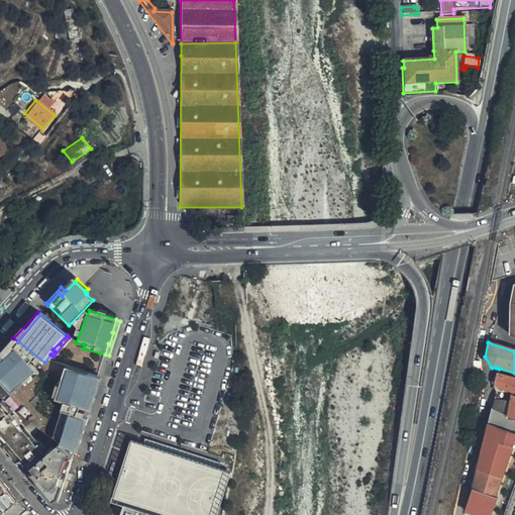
[(10,343),(0,354),(0,361),(14,348),(10,343)]
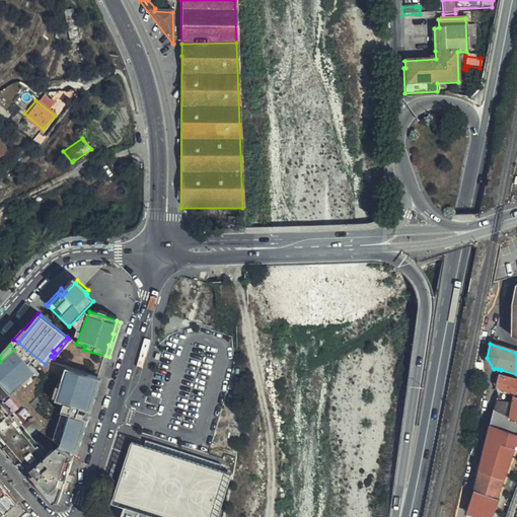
[(14,350),(0,362),(0,385),(9,395),(11,397),(23,387),(28,383),(26,382),(35,374),(14,350)]
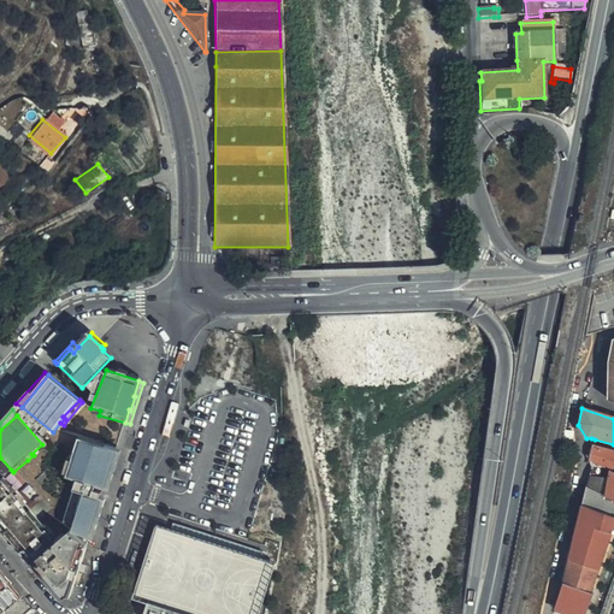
[(77,461),(74,476),(106,486),(110,473),(111,473),(119,448),(81,436),(74,460),(77,461)]
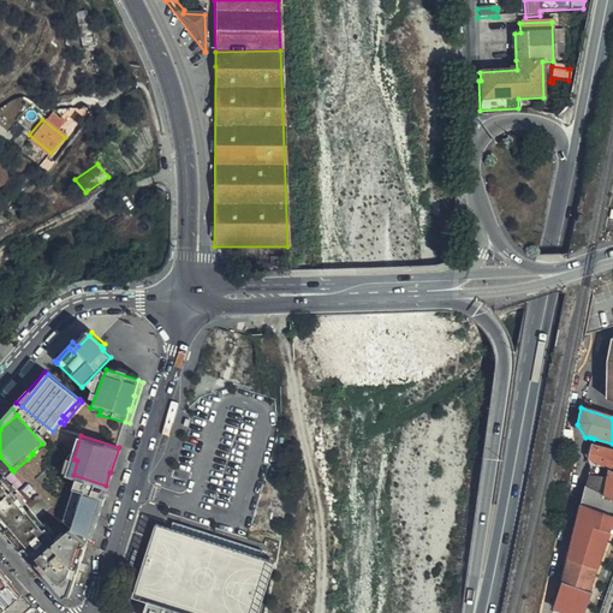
[(561,438),(559,448),(570,450),(572,440),(561,438)]
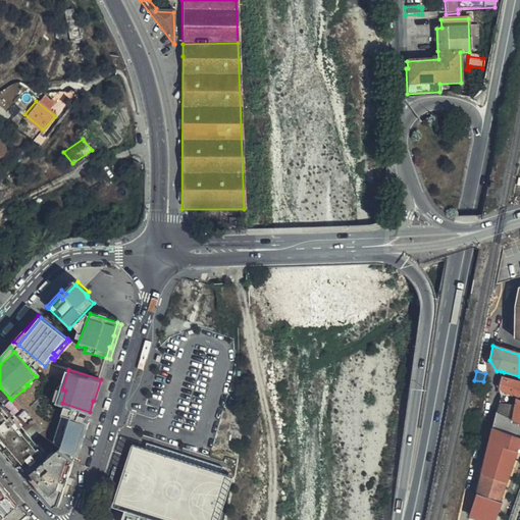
[(29,385),(23,390),(27,393),(40,380),(36,376),(27,384),(29,385)]
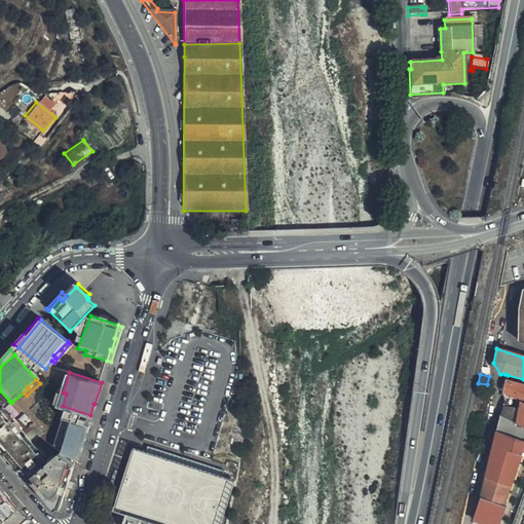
[(90,415),(95,416),(105,383),(102,382),(95,404),(94,404),(90,415)]
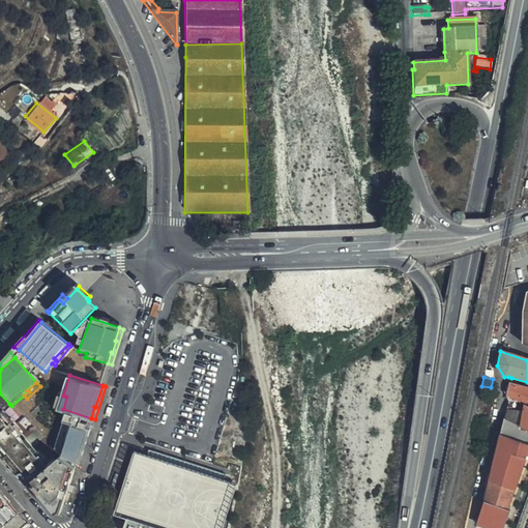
[(506,399),(507,399),(523,407),(527,409),(527,392),(508,387),(506,399)]
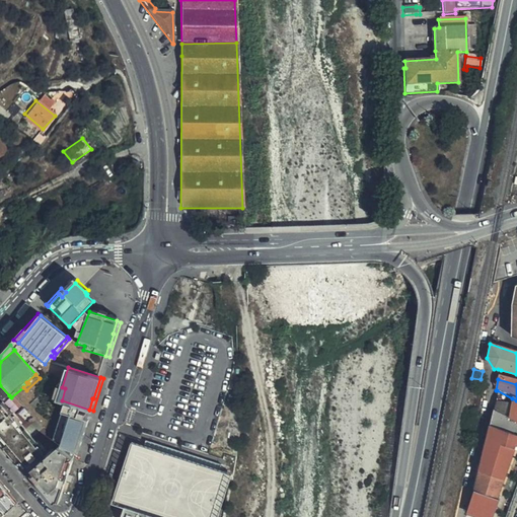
[(62,387),(62,384),(59,383),(55,398),(62,400),(65,388),(62,387)]
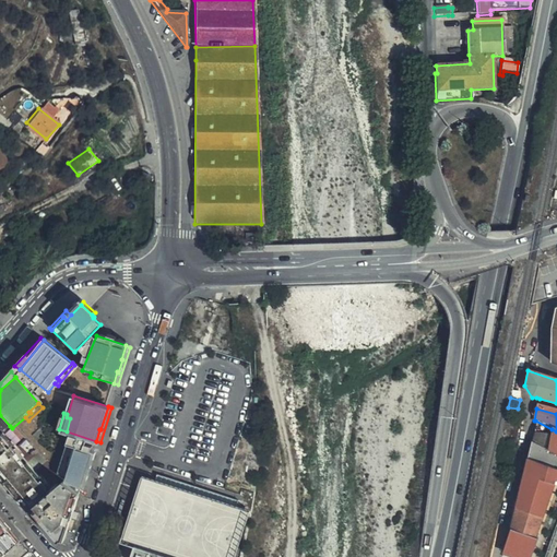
[(0,435),(10,426),(0,415),(0,435)]
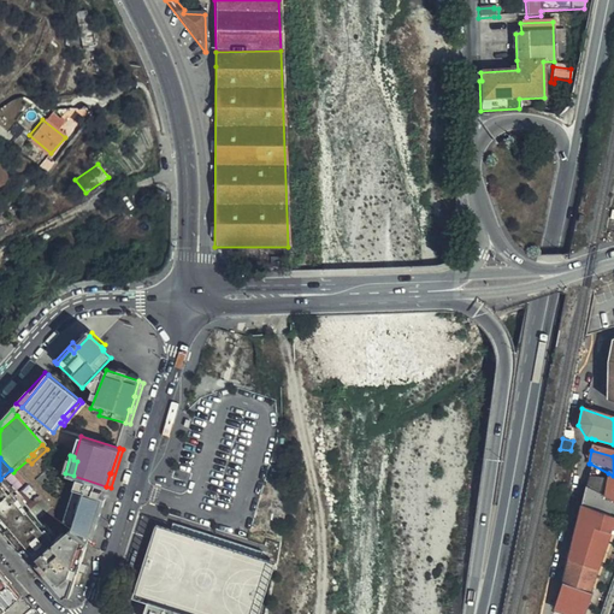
[(613,523),(613,502),(604,499),(608,473),(590,464),(561,585),(589,595),(613,523)]
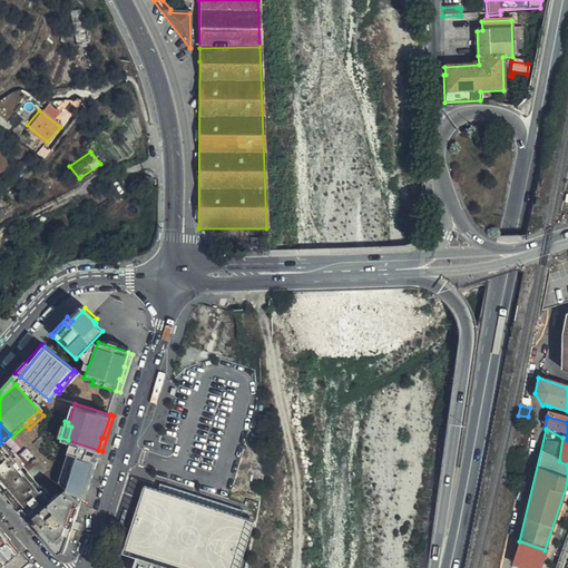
[(0,490),(31,526),(35,524),(62,557),(71,534),(80,505),(76,501),(64,495),(55,485),(54,483),(12,437),(10,434),(0,443),(0,490)]
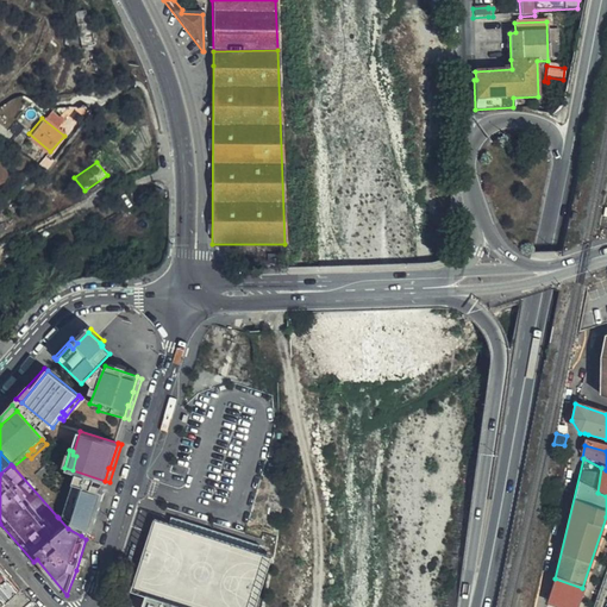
[(66,477),(62,477),(56,495),(63,498),(67,489),(62,488),(66,477)]
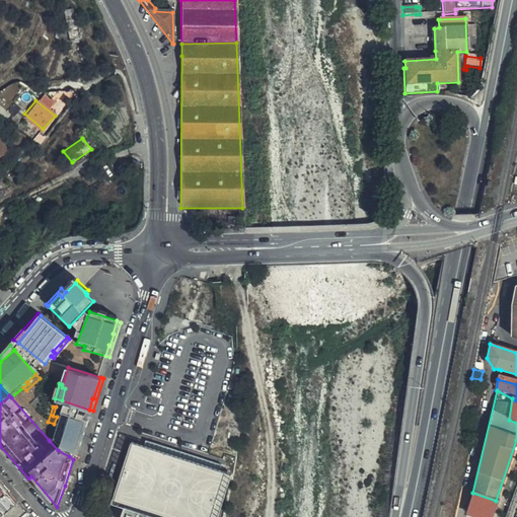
[(87,417),(56,407),(53,416),(57,417),(54,424),(49,440),(50,441),(71,448),(78,450),(84,428),(83,428),(87,417)]
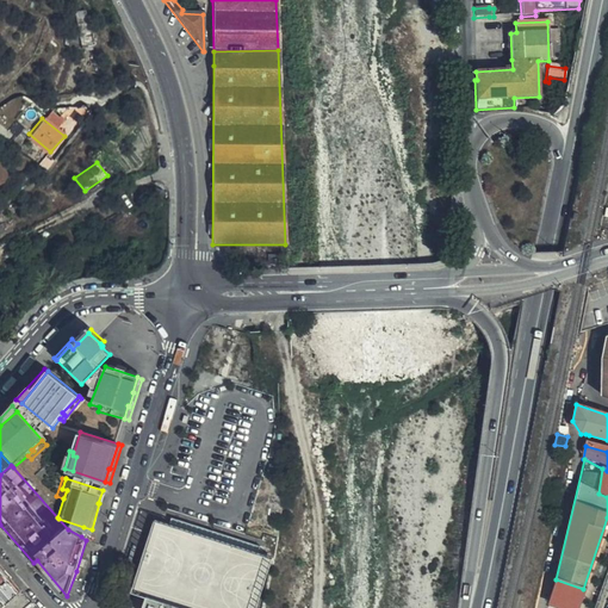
[(106,491),(103,490),(98,503),(99,503),(92,529),(95,529),(106,491)]
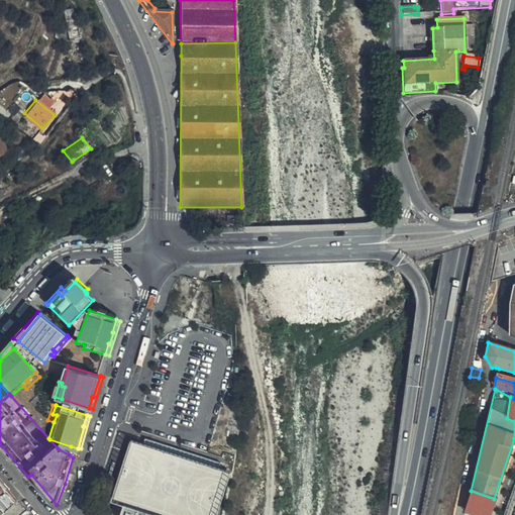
[(123,505),(120,514),(210,514),(223,464),(158,448),(159,447),(128,440),(113,502),(123,505)]
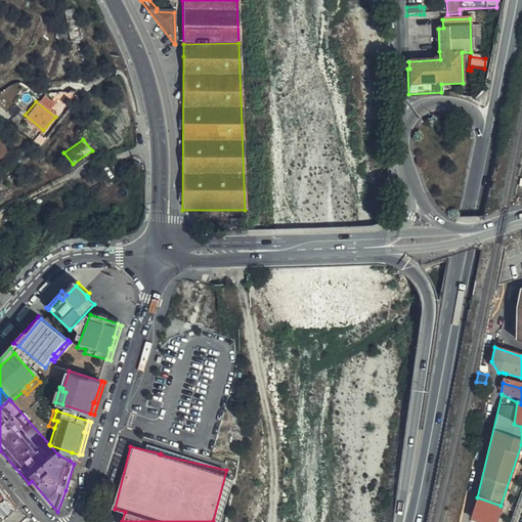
[(79,454),(72,452),(70,461),(74,464),(75,465),(79,454)]
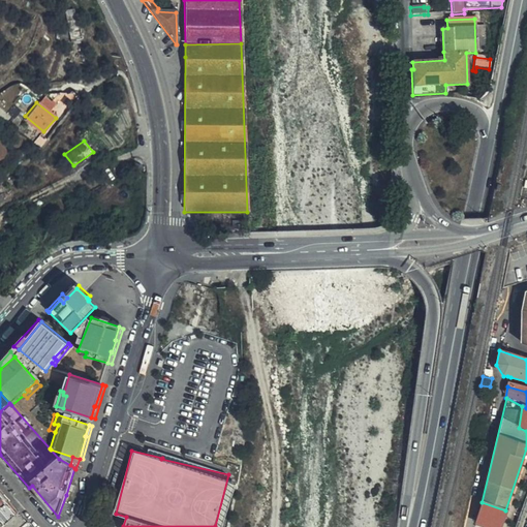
[(2,526),(17,515),(0,495),(0,526),(2,526)]
